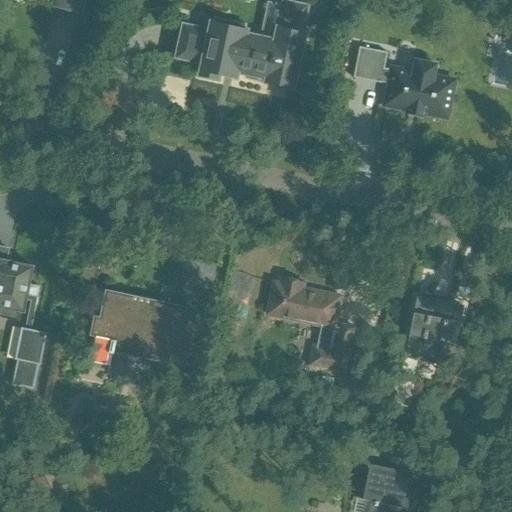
[(54,0),(52,6),(80,13),(83,0),(54,0)]
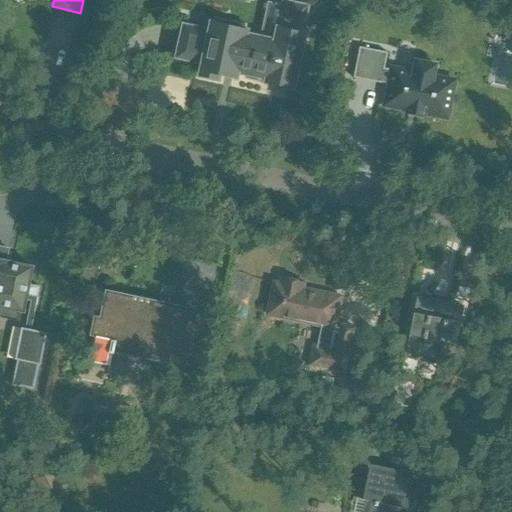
[(183,25),(176,57),(202,63),(200,75),(202,76),(205,79),(208,80),(213,81),(216,78),(219,79),(219,75),(237,79),(238,73),(267,79),(266,83),(272,85),(274,88),(285,91),(289,88),(294,89),(306,34),(302,33),(308,6),(284,1),(275,41),(246,35),(247,30),(211,23),(209,31),(183,25)]
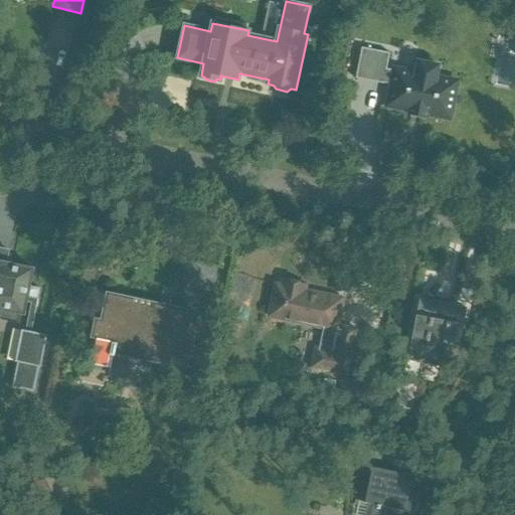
[(427,115),(450,119),(457,81),(436,77),(439,65),(417,61),(415,73),(394,69),(393,70),(386,68),(389,53),(361,47),(355,78),(383,84),(384,79),(391,80),(386,107),(408,111),(408,114),(426,118),(427,115)]
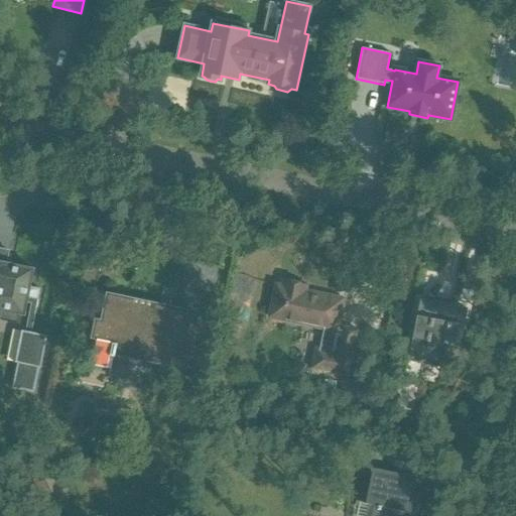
[(0,319),(2,311),(25,315),(27,303),(28,303),(31,303),(25,333),(31,334),(38,300),(29,298),(28,298),(34,269),(0,262),(0,319)]
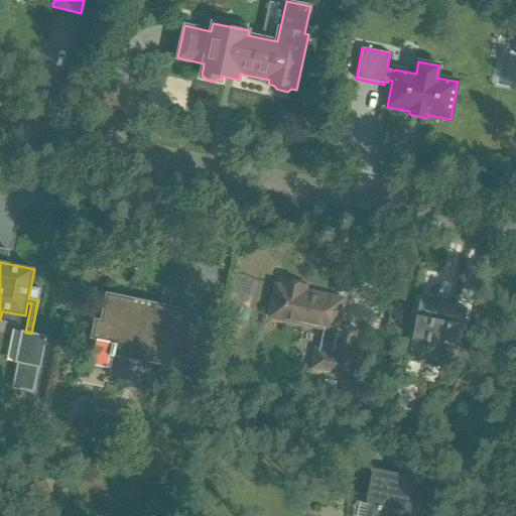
[(304,291),(305,285),(282,280),(281,286),(275,285),(270,308),(281,311),(280,319),(337,332),(344,299),(304,291)]
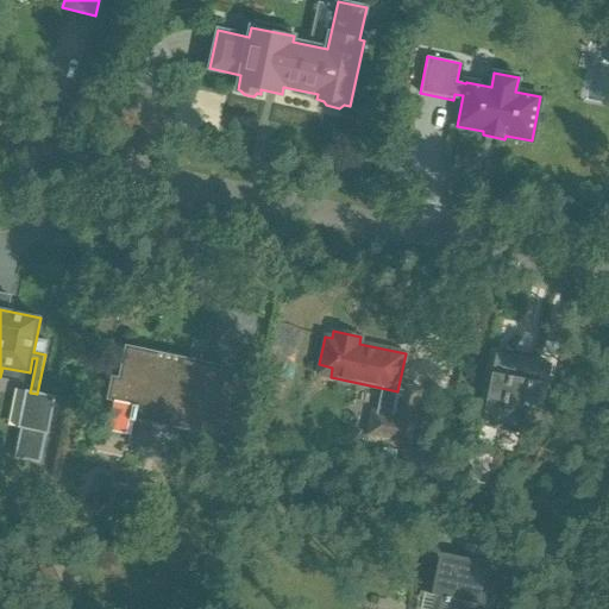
[(201,369),(127,352),(121,378),(114,377),(110,401),(115,402),(110,431),(132,435),(136,418),(220,435),(233,370),(202,364),(201,369)]
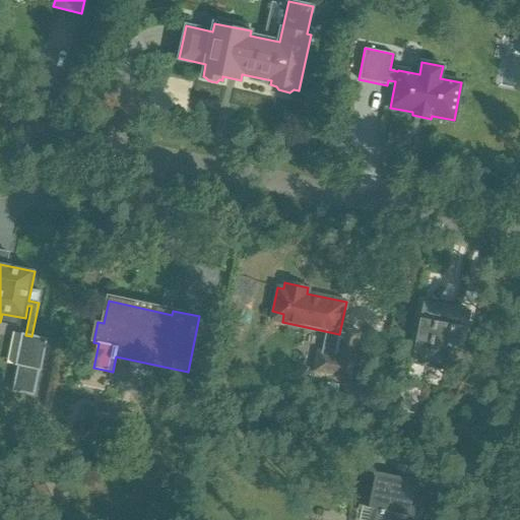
[(437,306),(424,304),(420,319),(419,319),(414,342),(415,342),(411,364),(424,367),(424,368),(444,372),(444,371),(457,374),(461,351),(462,351),(467,329),(466,329),(469,313),(456,310),(456,309),(437,305),(437,306)]
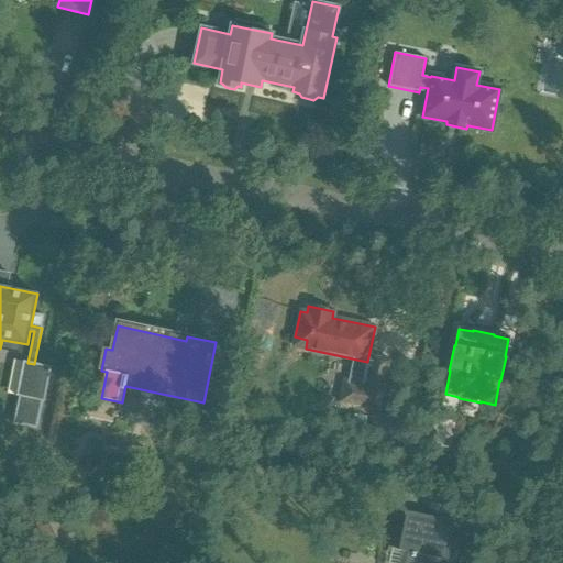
[(377,409),(387,361),(372,357),(366,386),(344,382),(340,401),(377,409)]
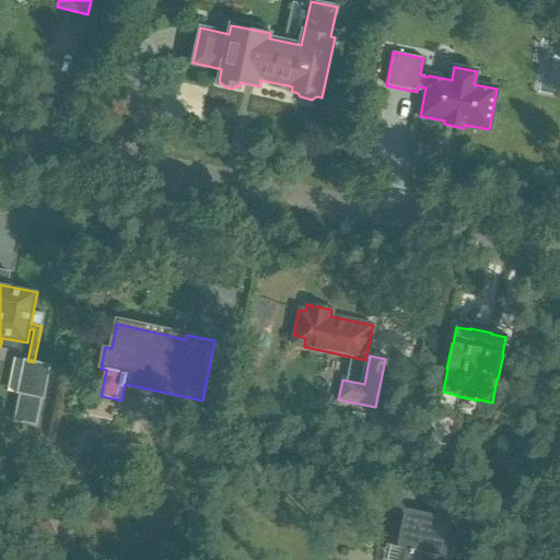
[(44,399),(50,365),(34,362),(27,361),(24,360),(16,394),(21,395),(15,420),(36,424),(42,399),(44,399)]
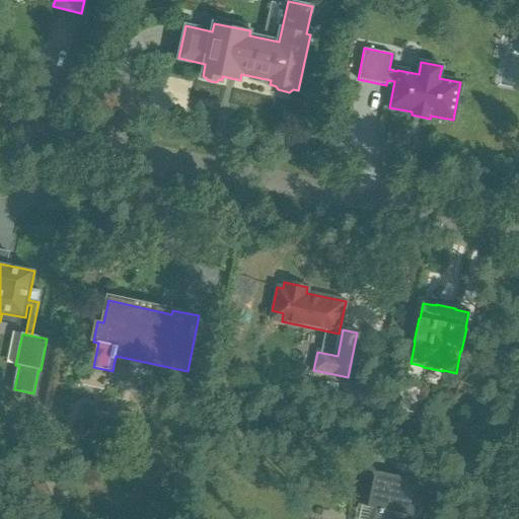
[(364,420),(371,387),(347,382),(340,415),(364,420)]
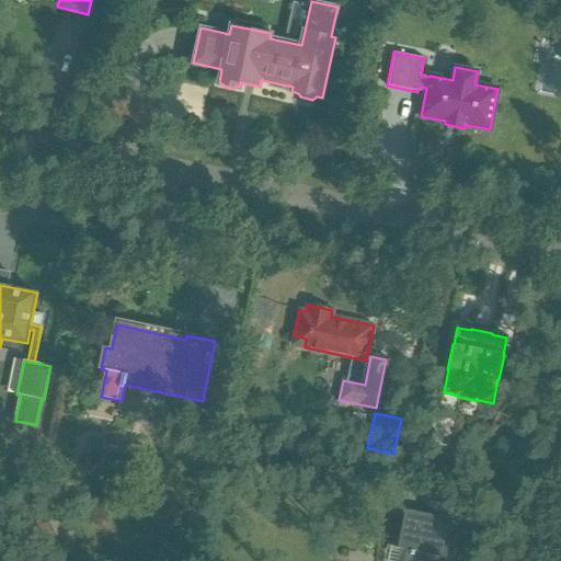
[(407,550),(403,560),(435,560),(436,556),(446,558),(455,519),(405,510),(398,548),(407,550)]
